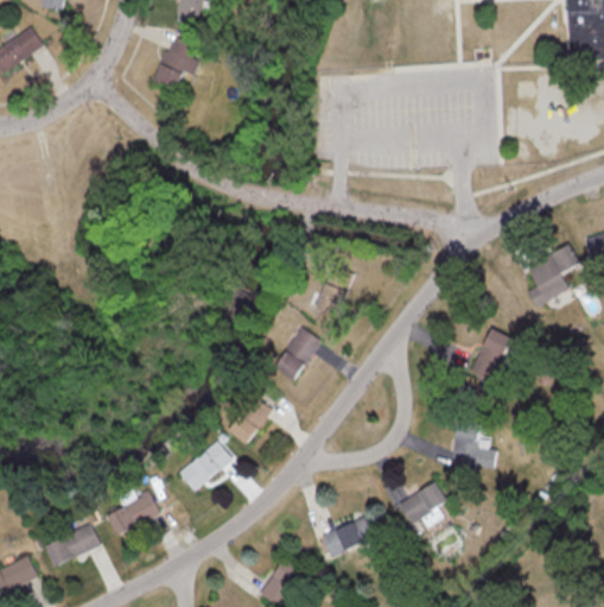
[(38,0),(37,6),(59,10),(61,0),(38,0)]
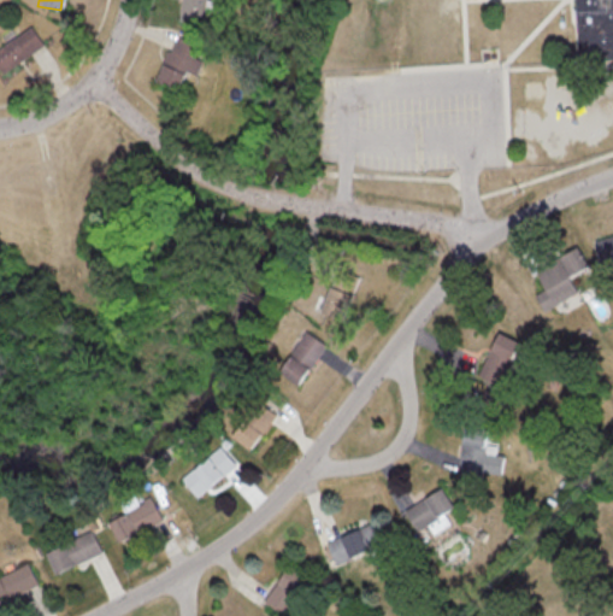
[(181,0),(181,23),(205,23),(205,0),(181,0)]
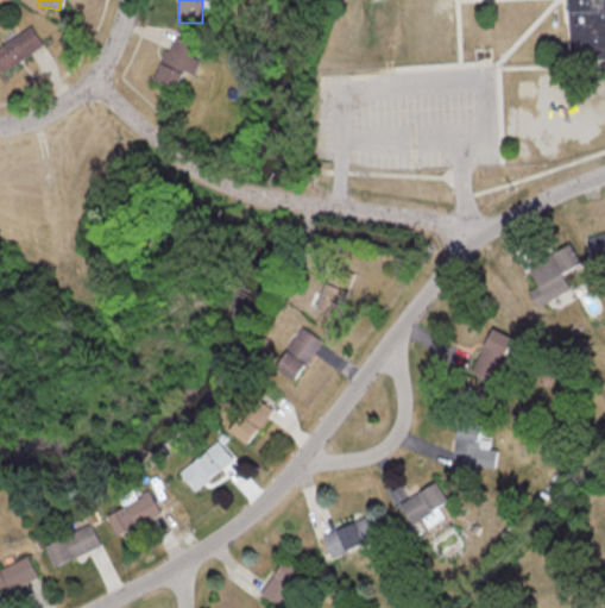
[(604,0),(567,0),(569,61),(604,60),(604,0)]
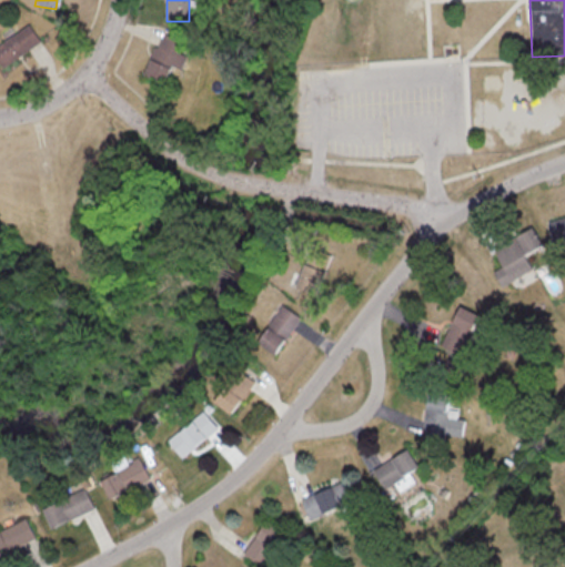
[(0,69),(39,42),(27,24),(0,42),(0,69)]
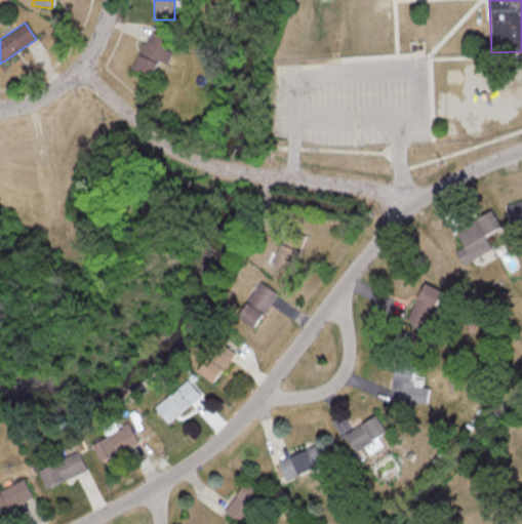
[(165,65),(171,52),(162,48),(167,38),(148,31),(131,69),(150,77),(157,62),(165,65)]
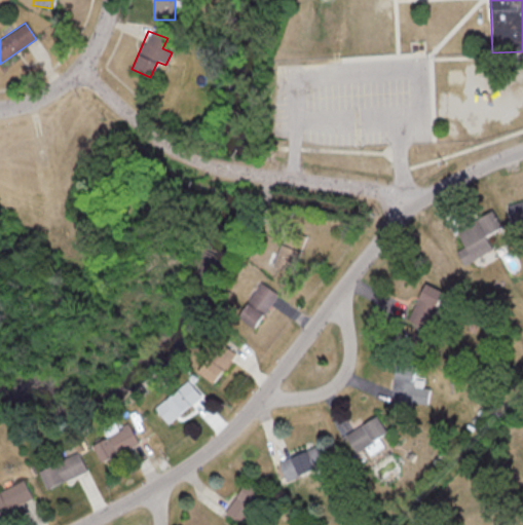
[(522,201),(508,205),(512,226),(522,224),(522,201)]
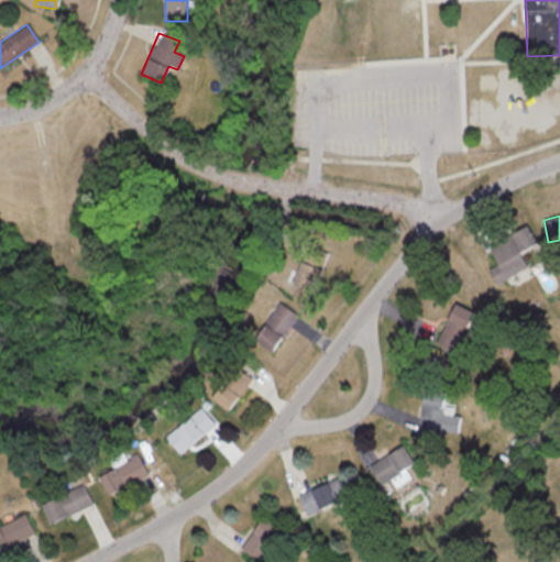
[(289,286),(308,293),(318,268),(299,262),(289,286)]
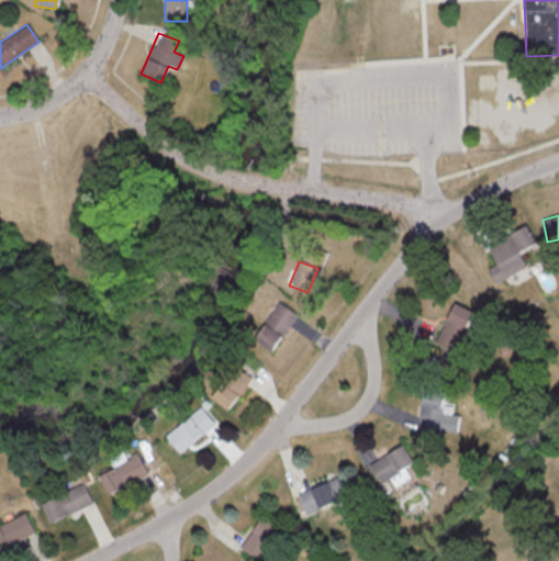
[(274,349),(294,313),(277,303),(256,338),(274,349)]
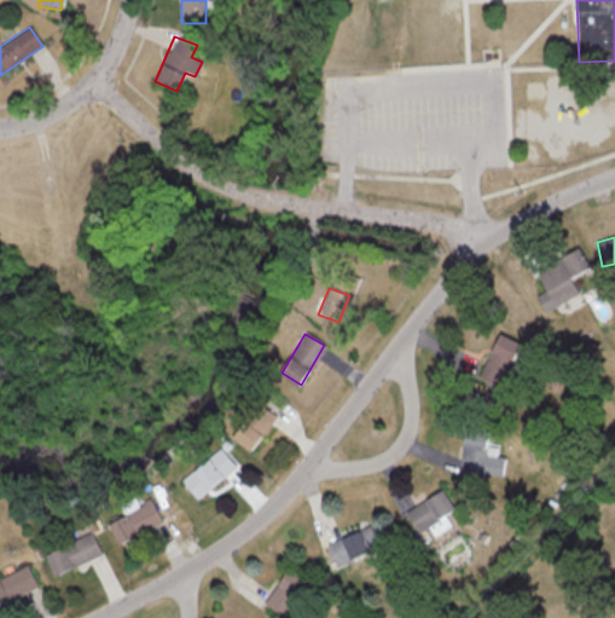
[(231,438),(249,452),(279,415),(261,400),(231,438)]
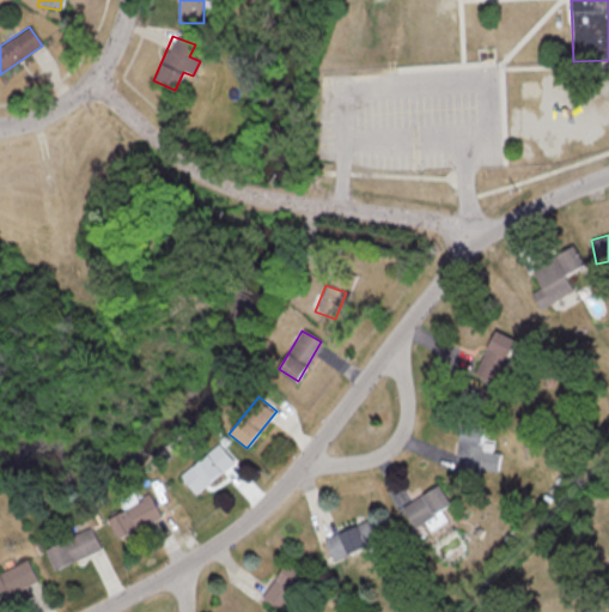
[(190,492),(233,466),(221,446),(178,472),(190,492)]
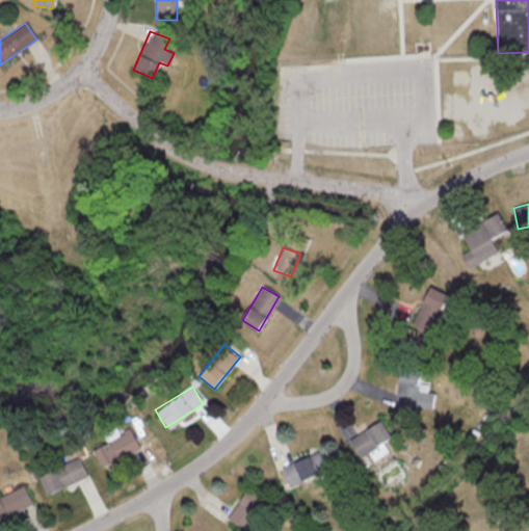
[(394,440),(385,423),(350,441),(360,458),(394,440)]
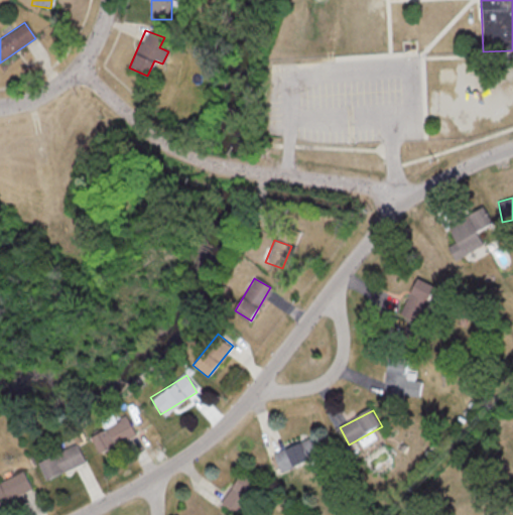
[(98,454),(134,434),(126,418),(90,437),(98,454)]
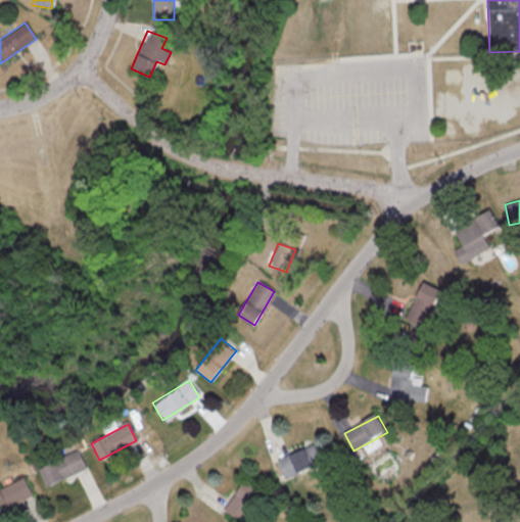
[(279,472),(285,470),(287,477),(324,466),(318,446),(275,460),(279,472)]
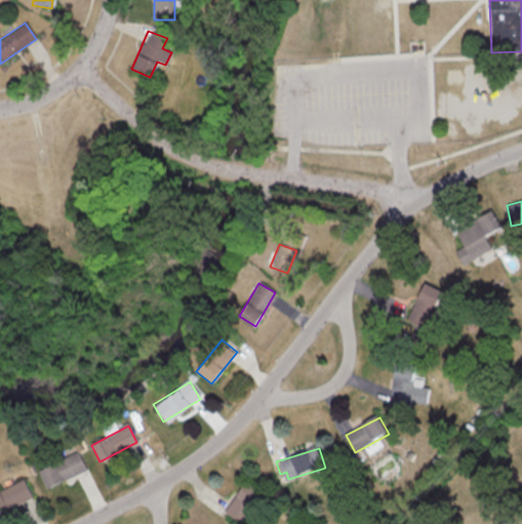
[(85,473),(79,454),(38,468),(43,486),(85,473)]
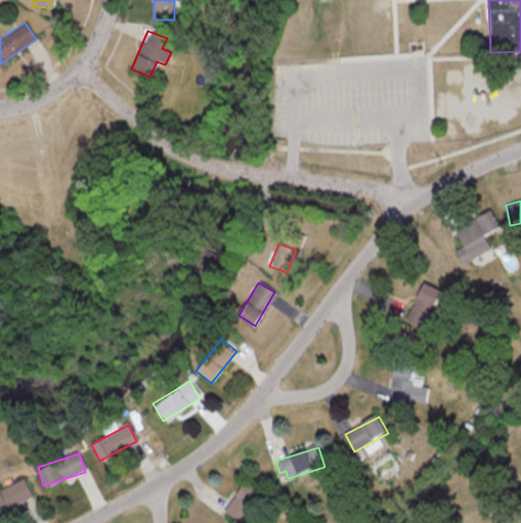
[(0,511),(31,498),(24,480),(0,489),(0,511)]
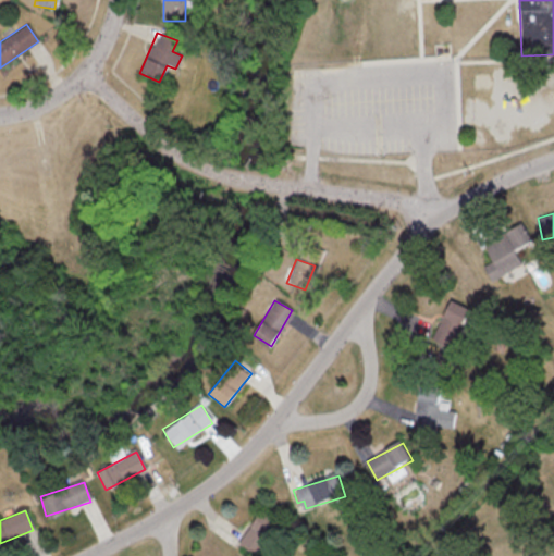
[(254,554),(273,521),(256,511),(236,544),(254,554)]
